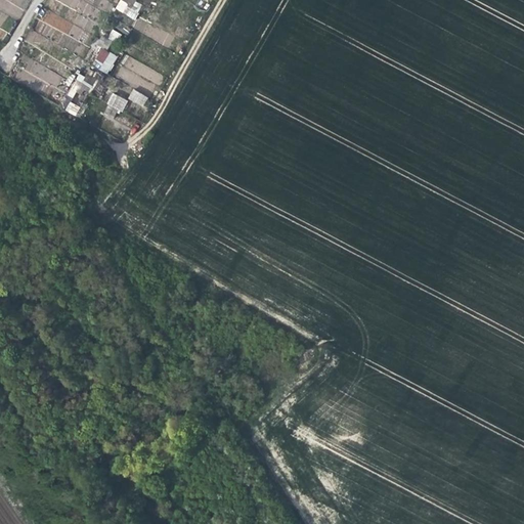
[(100,32),(94,42),(105,49),(112,38),(100,32)]
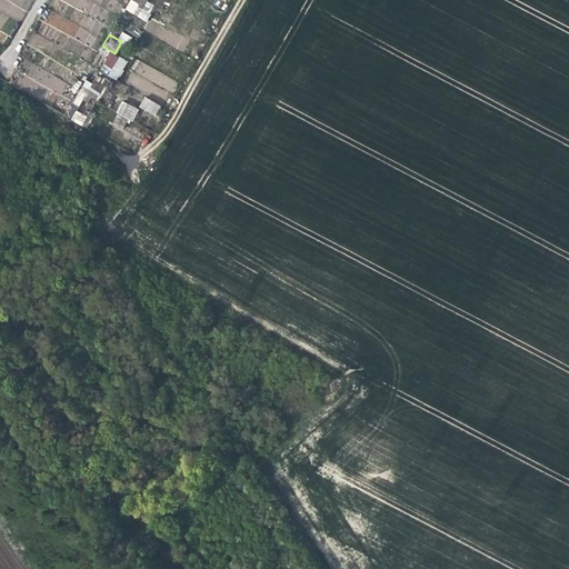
[(83,80),(76,91),(88,99),(95,87),(83,80)]
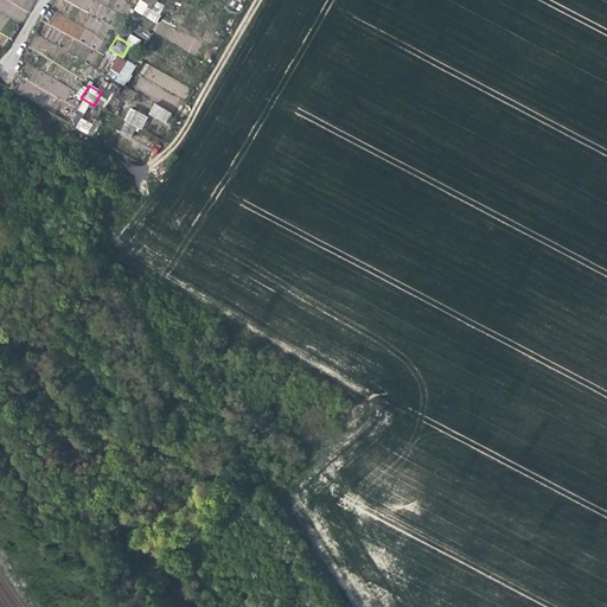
[(153,103),(148,114),(165,123),(171,112),(153,103)]
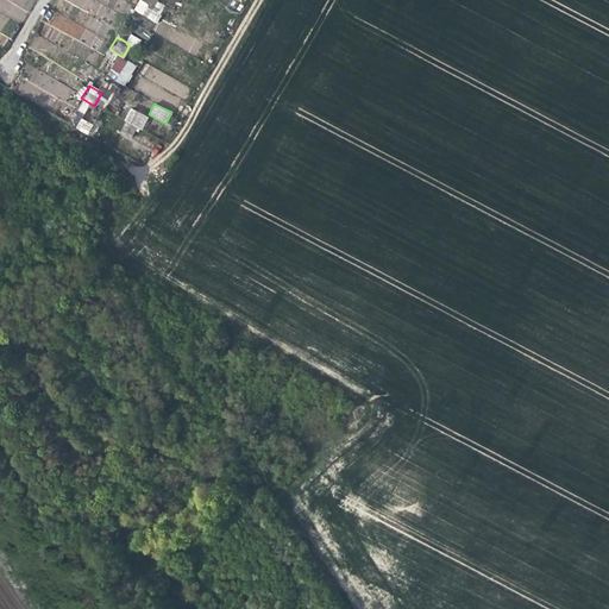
[(124,121),(142,130),(148,117),(130,108),(124,121)]
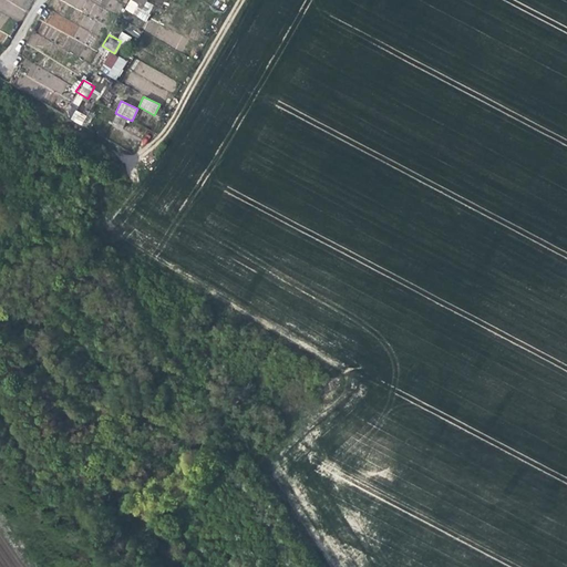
[(70,120),(82,125),(86,115),(74,110),(70,120)]
